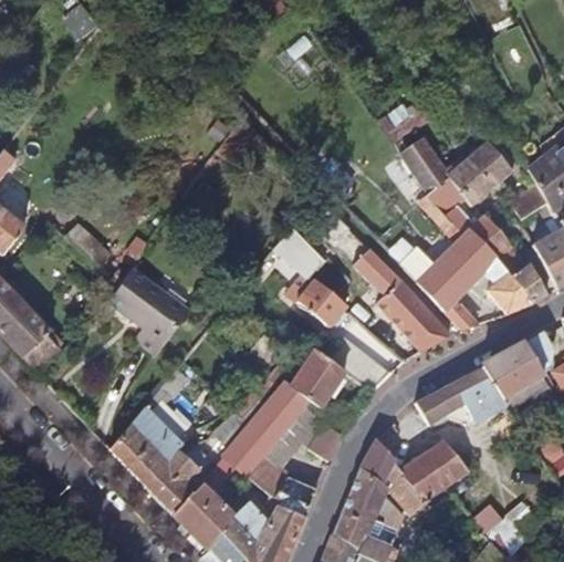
[(426,21),(440,14),(434,1),(419,8),(426,21)]
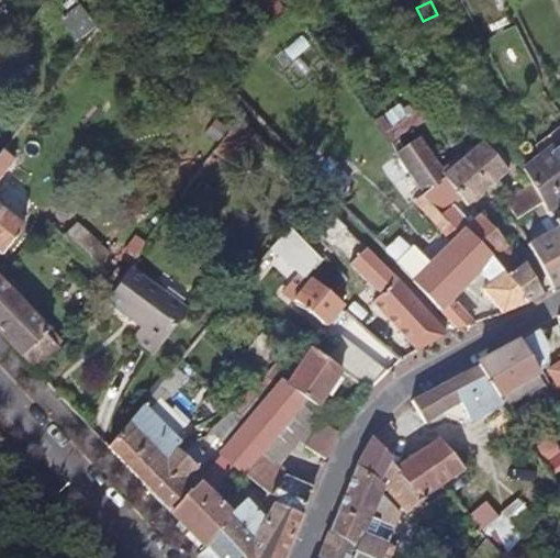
[(400,102),(388,111),(395,123),(407,114),(400,102)]
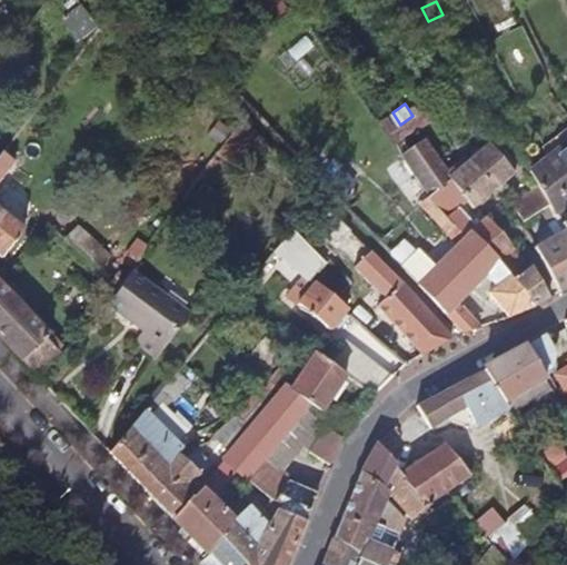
[(400,125),(393,112),(379,121),(395,142),(407,135),(437,115),(430,105),(413,116),(400,125)]
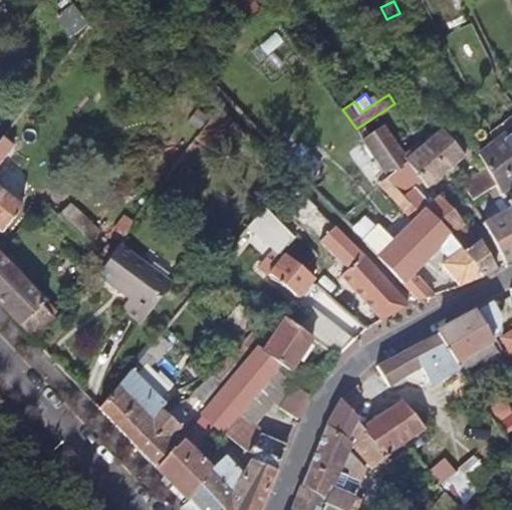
[(235,118),(221,104),(197,138),(213,149),(235,118)]
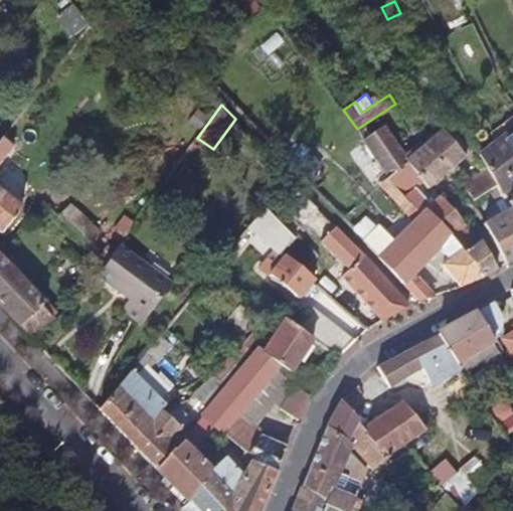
[(512,113),(492,129),(498,140),(512,129),(512,113)]
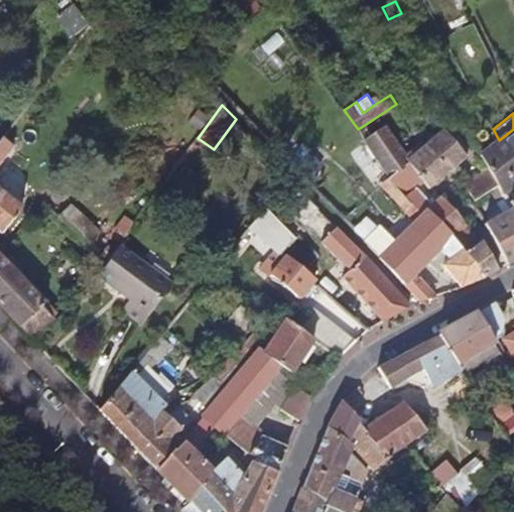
[(358,129),(390,174),(409,161),(426,180),(431,186),(445,173),(418,141),(407,151),(387,124),(376,132),(369,122),(358,129)]
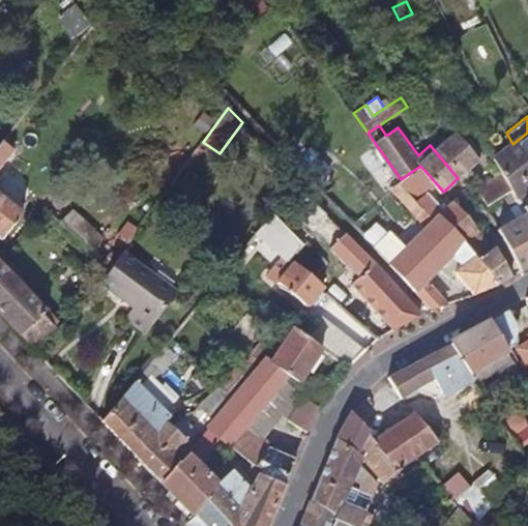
[(458,178),(479,159),(456,132),(438,146),(435,142),(430,145),(458,178)]
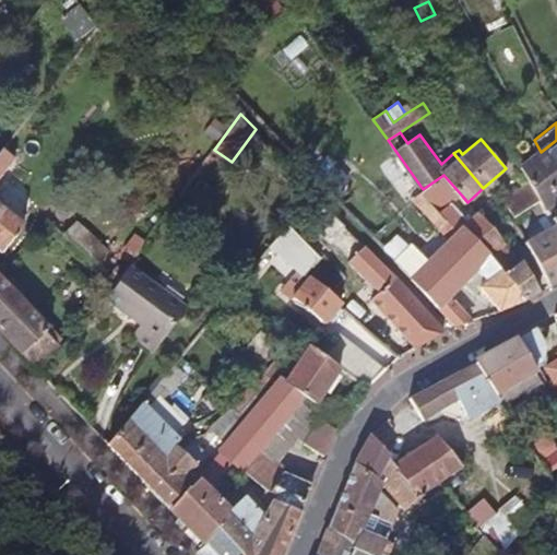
[(542,199),(547,208),(556,200),(556,140),(541,152),(523,165),(531,179),(542,199)]
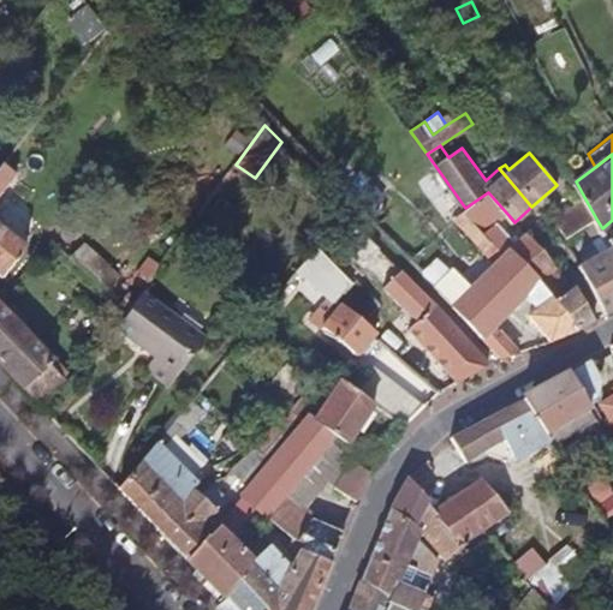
[(5,163),(0,168),(0,196),(18,173),(5,163)]
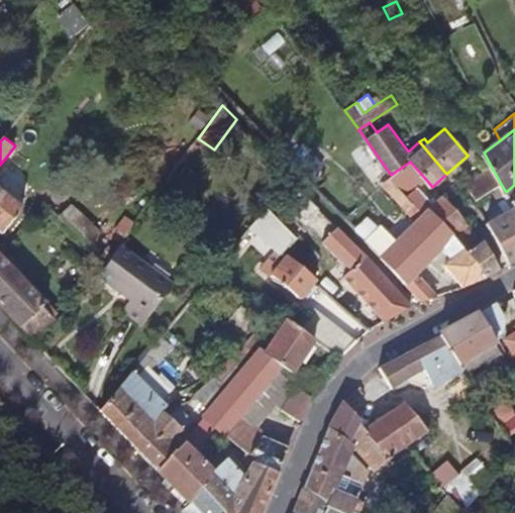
[(391,175),(389,177),(423,212),(428,208),(454,236),(469,225),(442,194),(434,202),(419,188),(427,181),(410,162),(391,175)]
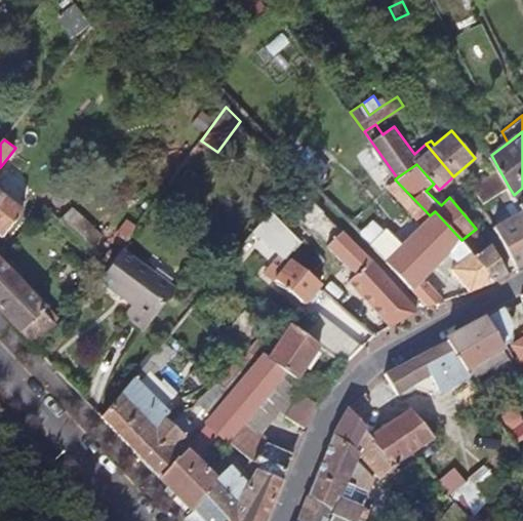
[(483,201),(509,187),(498,168),(473,184),(483,201)]
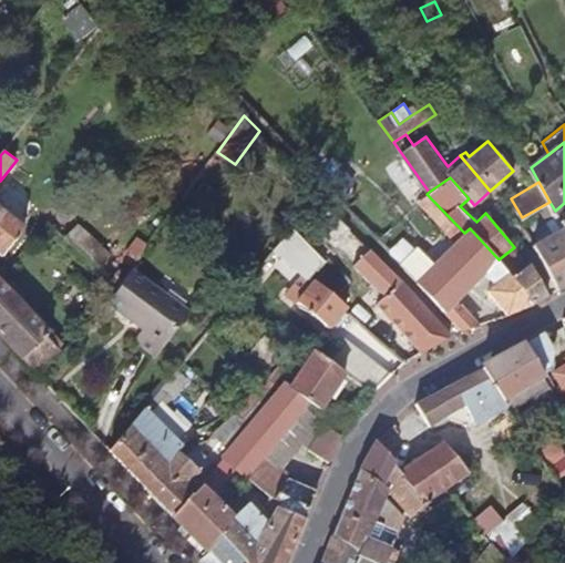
[(464,233),(427,194),(420,200),(421,205),(455,242),(464,233)]
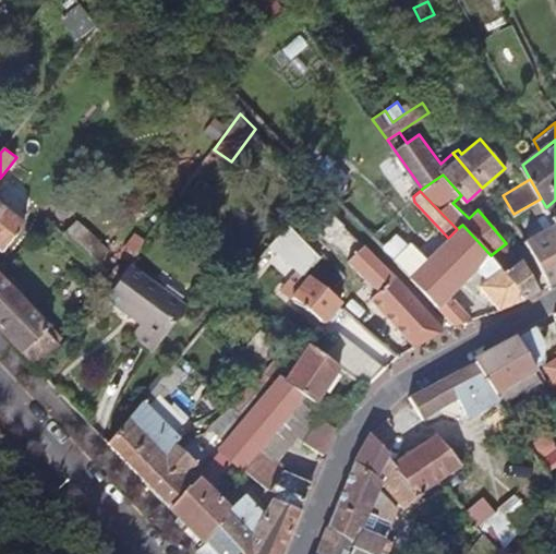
[(555,200),(546,207),(553,220),(555,218),(555,200)]
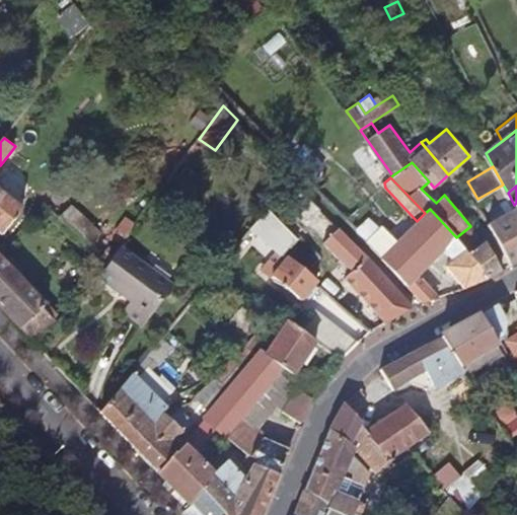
[(321,207),(303,188),(290,201),(307,220),(321,207)]
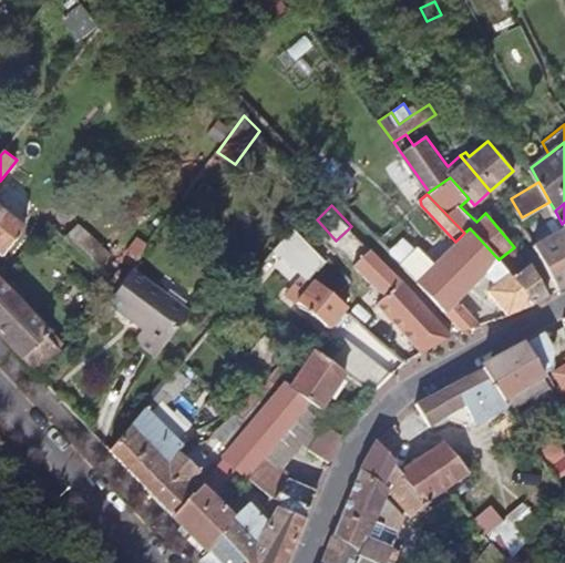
[(26,231),(0,211),(0,257),(2,259),(26,231)]
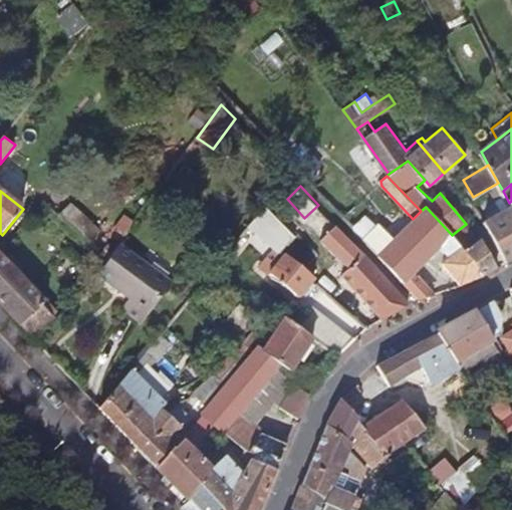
[(60,213),(90,241),(101,228),(71,201),(60,213)]
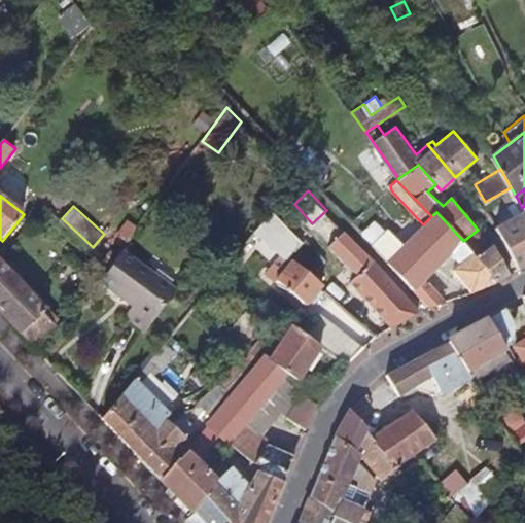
[(497,225),(520,273),(524,270),(524,211),(497,225)]
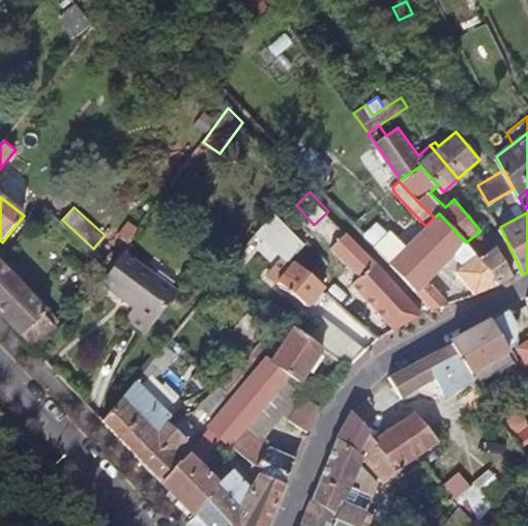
[(432,307),(449,301),(429,281),(456,256),(463,264),(457,270),(475,293),(487,289),(500,283),(480,258),(479,257),(466,242),(439,213),(434,217),(426,226),(406,244),(390,230),(373,245),(432,307)]
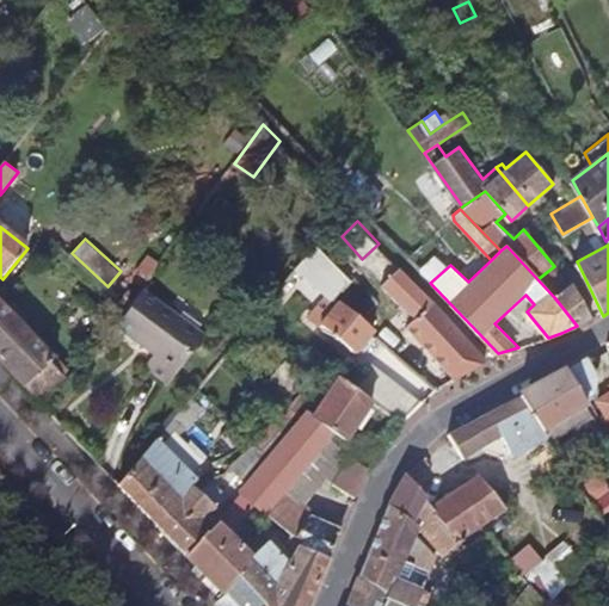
[(417,282),(401,266),(382,285),(414,317),(406,326),(454,377),(487,358),(417,282)]
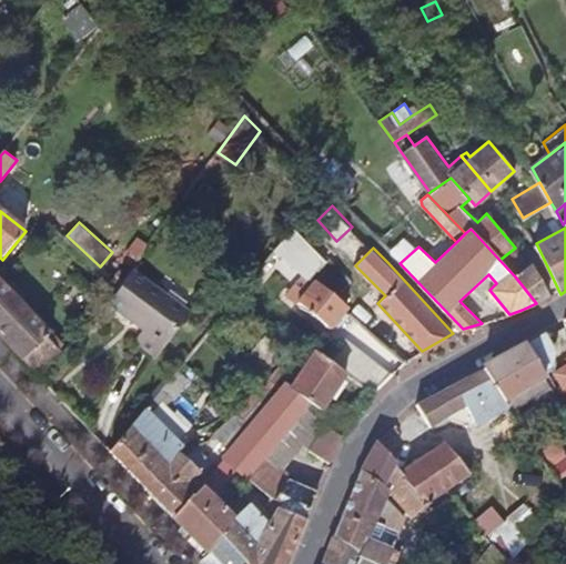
[(515,277),(532,263),(517,250),(515,248),(499,260),(514,275),(515,277)]
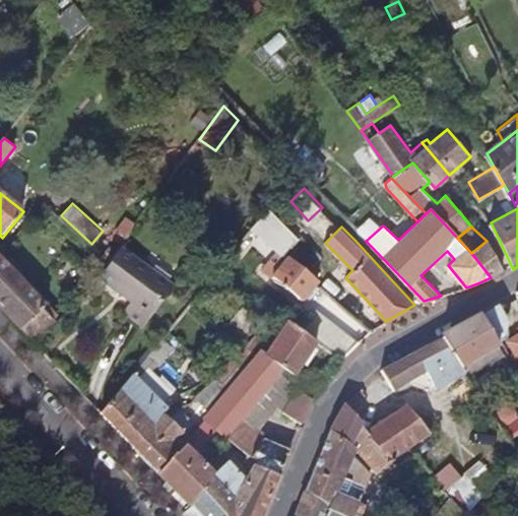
[(320,279),(308,270),(286,252),(300,239),(295,235),(279,250),(268,264),(277,271),(274,275),(304,300),(317,283),(320,279)]
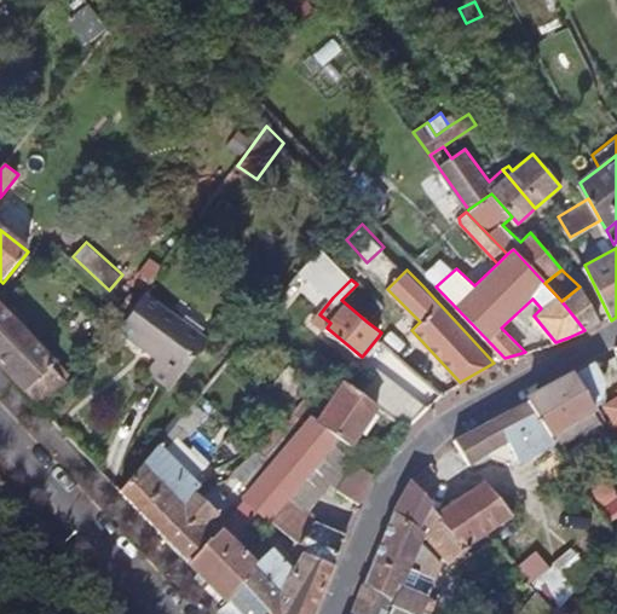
[(357,284),(341,300),(367,322),(385,305),(361,279),(357,284)]
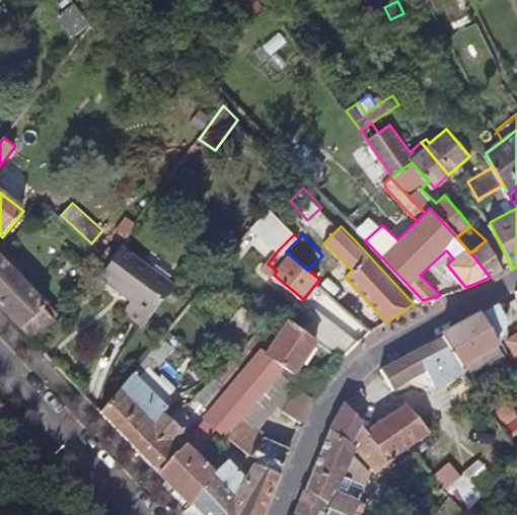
[(502,271),(486,240),(470,252),(490,277),(496,274),(502,271)]
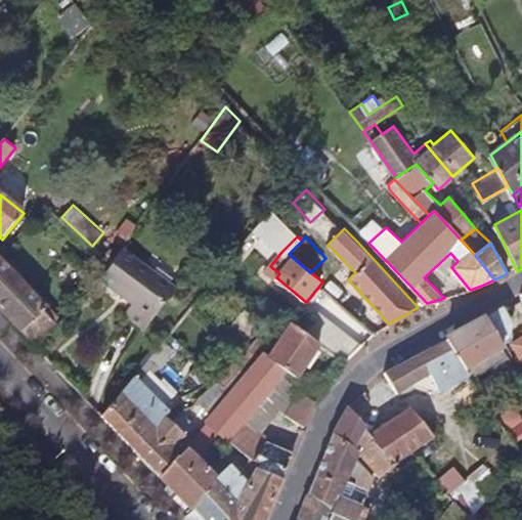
[(122,248),(111,263),(99,279),(129,301),(123,311),(144,326),(173,286),(122,248)]
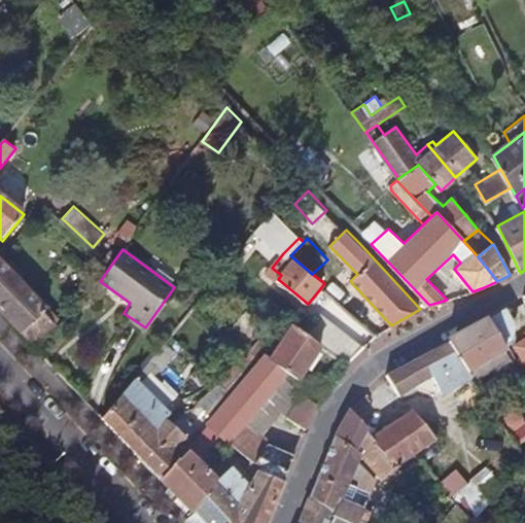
[(0,255),(0,315),(3,319),(33,348),(60,318),(0,255)]
